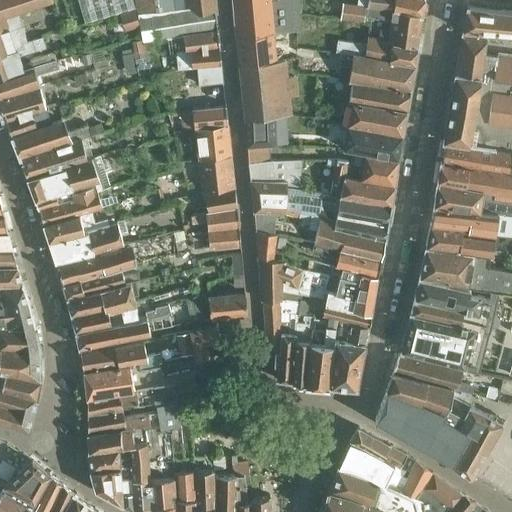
[(0,0),(0,19),(19,14),(20,16),(30,12),(29,7),(52,0),(0,0)]
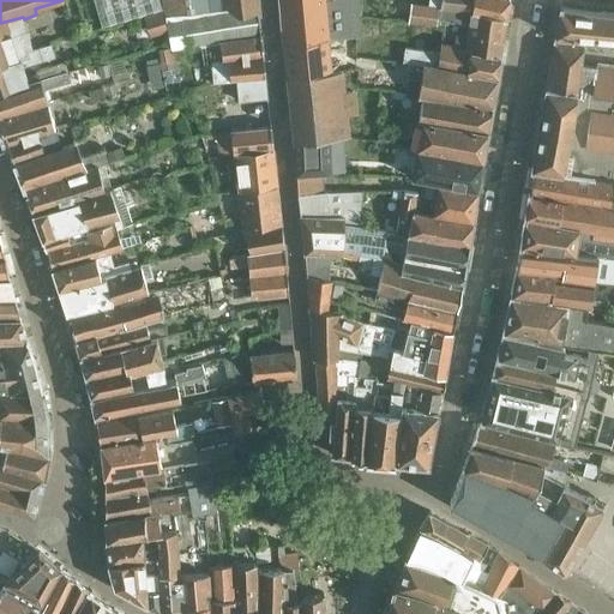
[(220,46),(259,40),(259,37),(254,0),(167,0),(161,1),(170,49),(218,41),(220,46)]
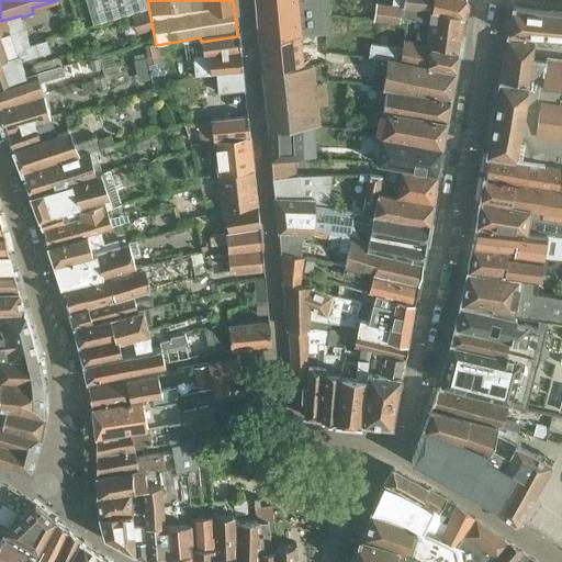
[(401,8),(403,8),(462,17),(464,0),(402,0),(402,6),(401,8)]
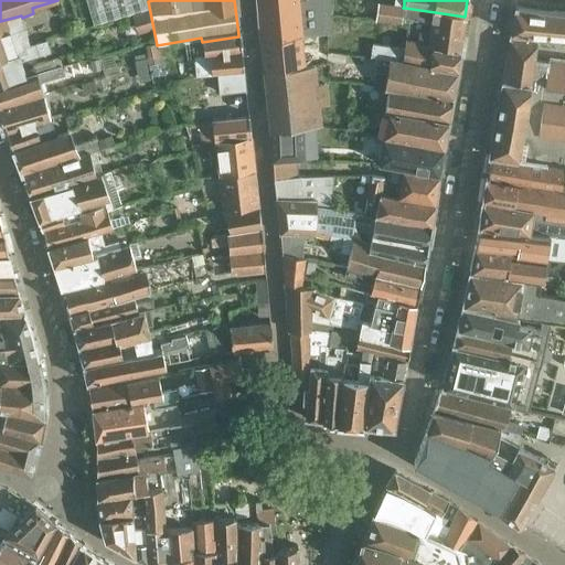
[(403,8),(404,6),(377,1),(374,20),(402,24),(403,18),(405,8),(403,8)]
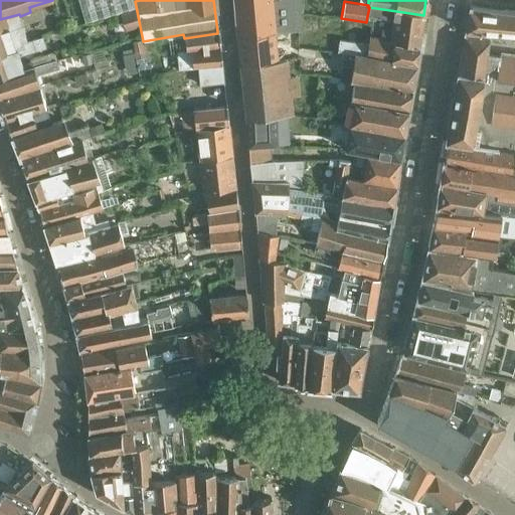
[(236,36),(270,33),(302,30),(301,3),(234,7),(236,36)]
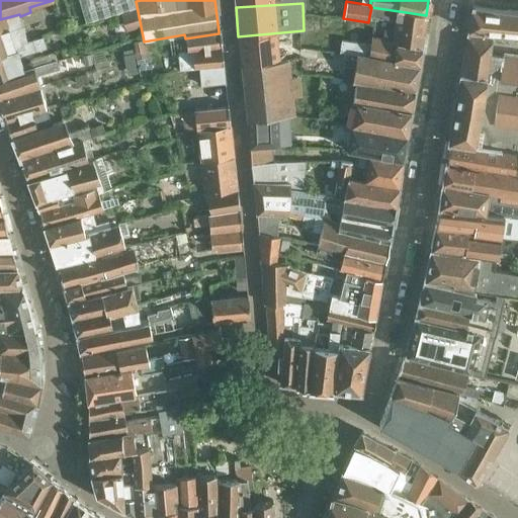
[(517,9),(472,4),(467,29),(517,33),(517,9)]
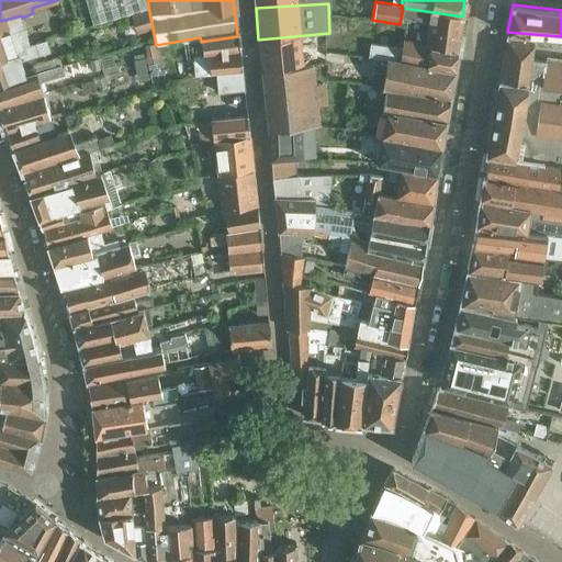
[(459,36),(462,17),(403,8),(401,18),(427,22),(426,30),(459,36)]
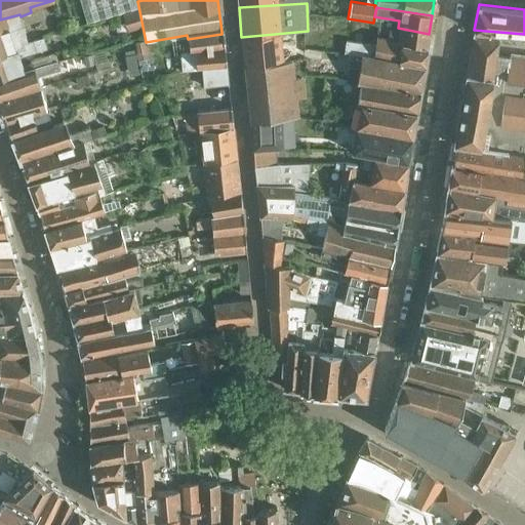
[(24,29),(21,16),(19,14),(0,19),(0,55),(25,50),(25,47),(44,41),(42,35),(28,40),(24,29)]
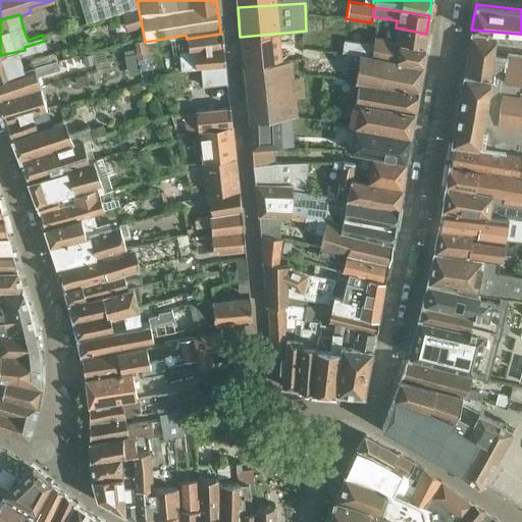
[(355,39),(356,25),(344,23),(343,37),(355,39)]
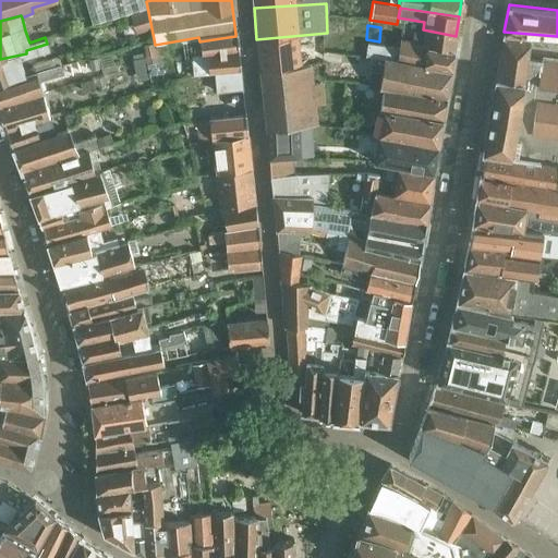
[(455,49),(456,36),(423,29),(421,43),(455,49)]
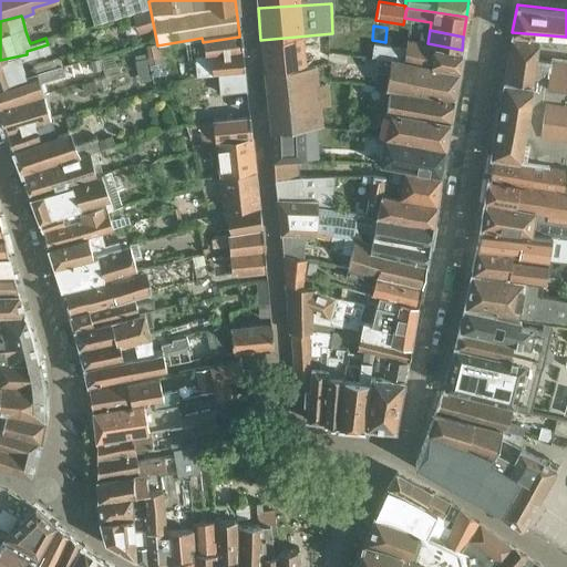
[(361,50),(359,35),(341,38),(343,53),(361,50)]
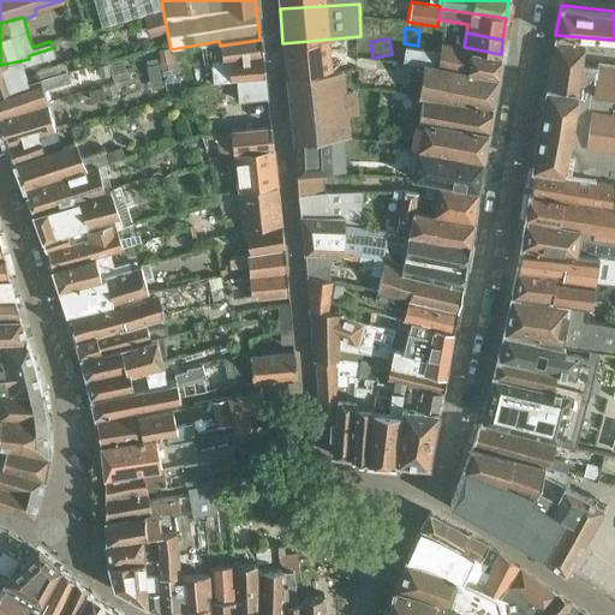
[(236,84),(266,79),(260,40),(220,46),(221,59),(230,58),(231,72),(221,73),(222,82),(231,82),(231,79),(236,79),(236,84)]
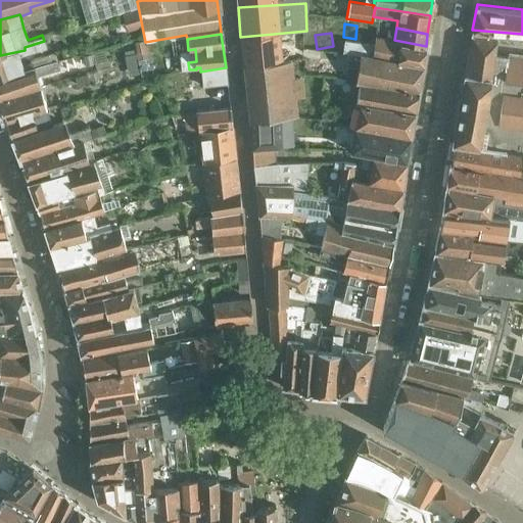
[(274,34),(240,37),(243,64),(277,62),(274,34)]
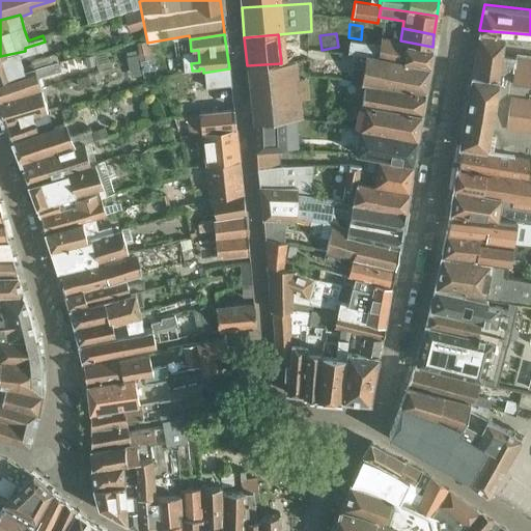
[(468,98),(530,106),(530,58),(501,55),(503,37),(479,35),(468,98)]
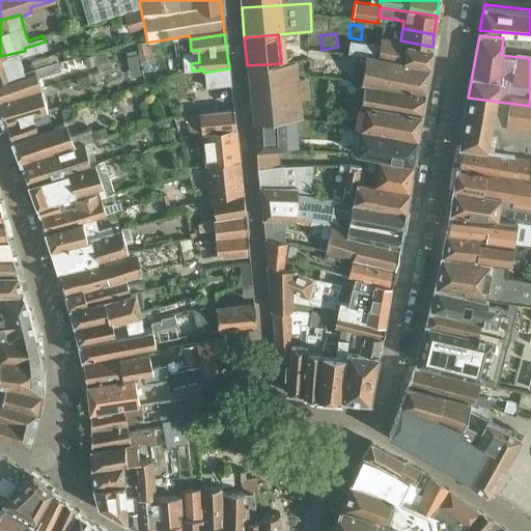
[(400,40),(395,39),(380,36),(379,45),(348,39),(346,52),(364,55),(364,54),(429,65),(432,47),(400,40)]
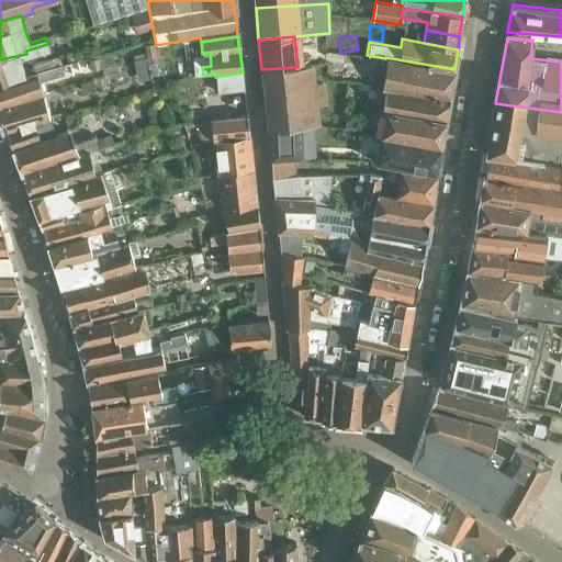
[(0,85),(63,69),(59,54),(49,57),(23,64),(22,60),(51,51),(47,44),(26,51),(26,54),(0,59),(0,85)]
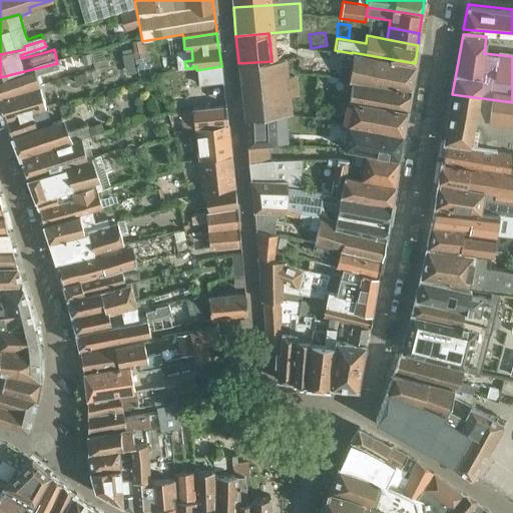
[(411,89),(415,63),(352,52),(352,53),(350,65),(341,63),(339,77),(349,80),(349,77),(356,79),(411,89)]
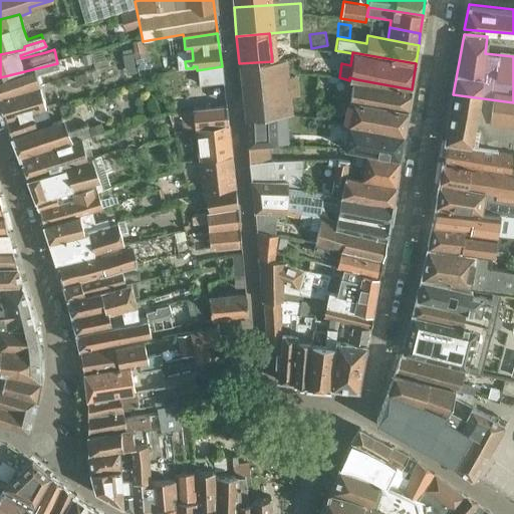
[(246,117),(271,115),(273,115),(290,113),(289,96),(299,94),(297,75),(288,76),(287,60),(272,61),(239,63),(245,118),(246,117)]
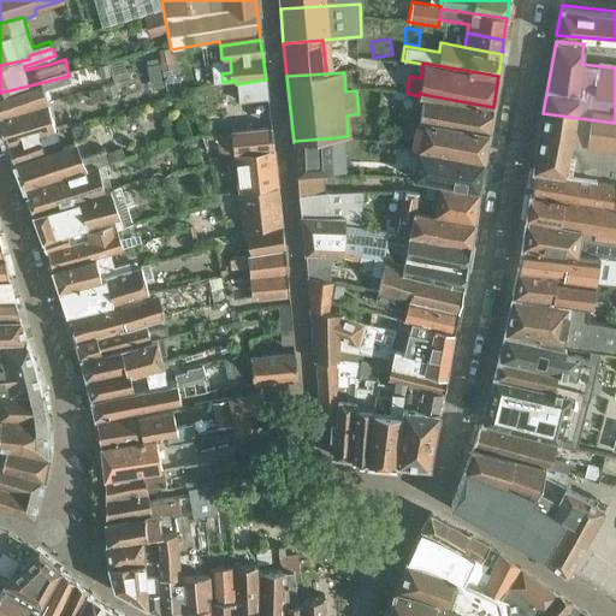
[(0,116),(47,105),(42,88),(70,80),(69,76),(0,93),(0,116)]
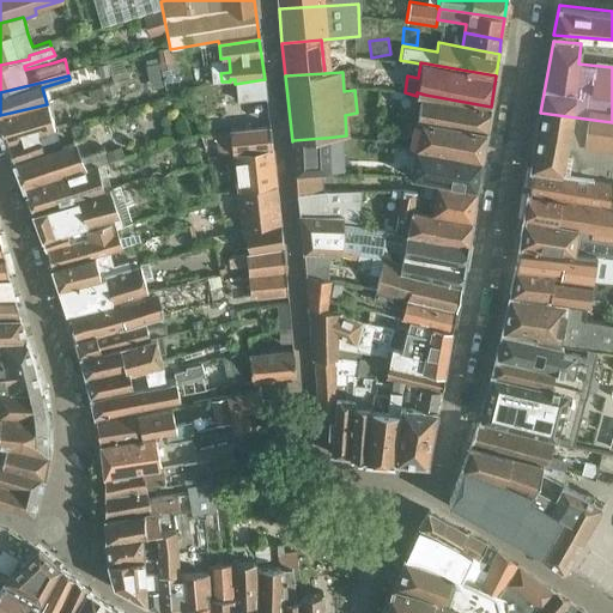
[(265,79),(235,84),(237,101),(267,97),(265,79)]
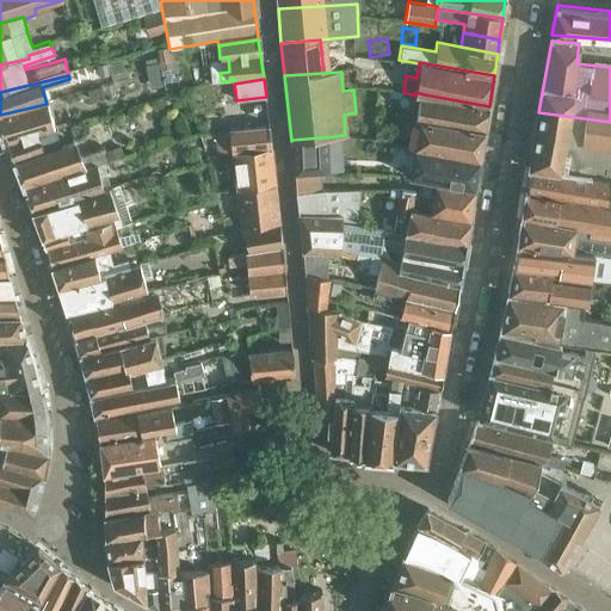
[(485,133),(489,106),(424,94),(419,119),(421,119),(421,121),(485,133)]
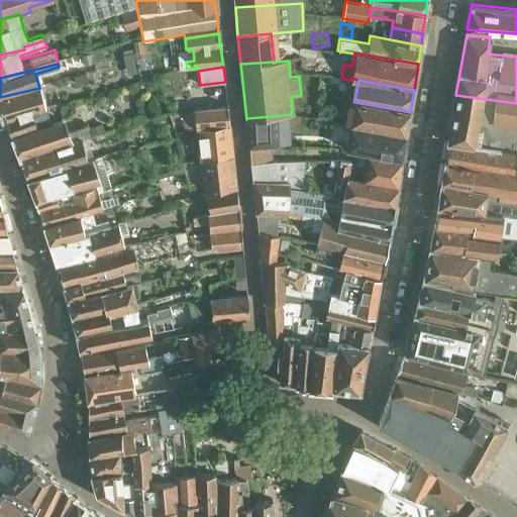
[(0,106),(6,120),(45,109),(44,103),(39,88),(0,97),(0,106)]
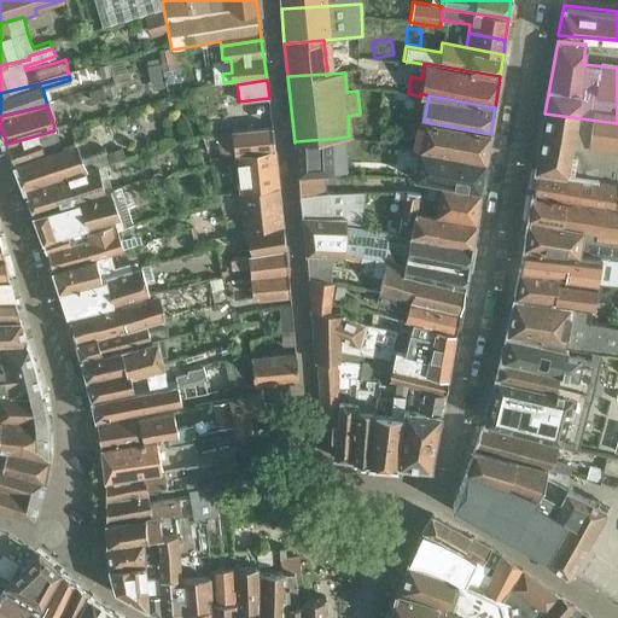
[(617,123),(544,114),(534,167),(536,168),(587,176),(617,179),(617,123)]
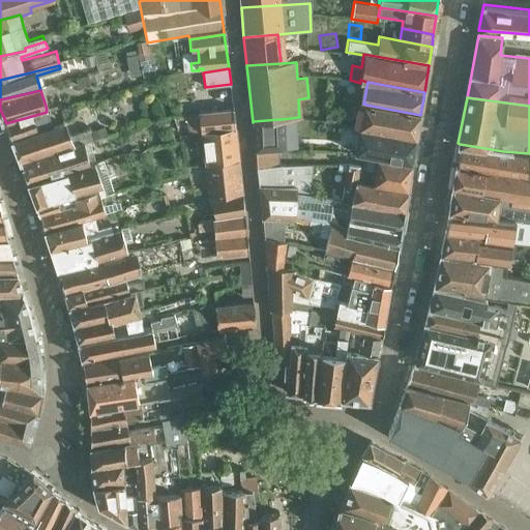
[(416,138),(420,115),(365,105),(362,128),(379,131),(416,138)]
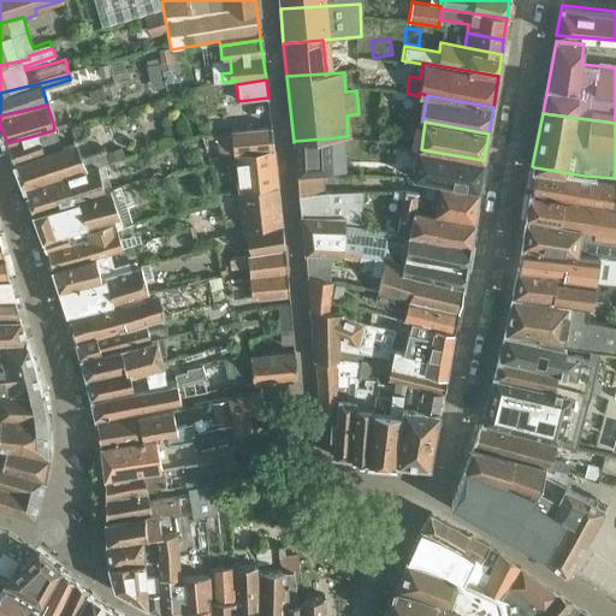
[(268,128),(230,135),(232,155),(271,149),(268,128)]
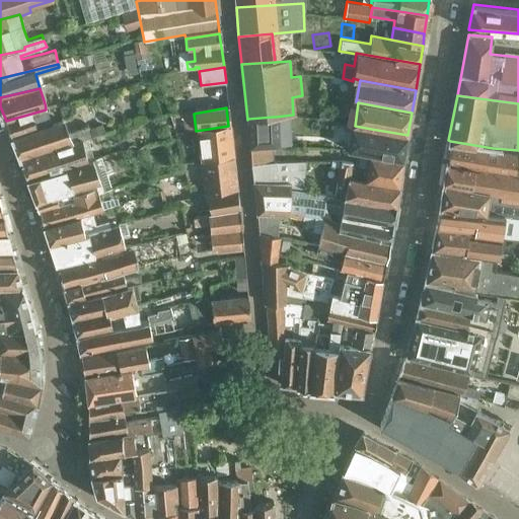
[(61,121),(61,116),(49,120),(46,109),(6,121),(8,127),(11,135),(61,121)]
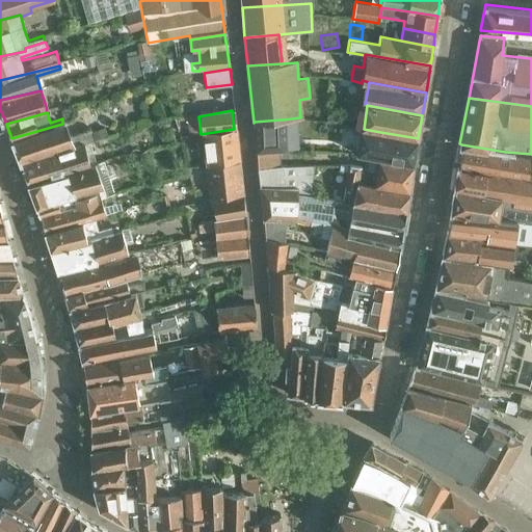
[(20,161),(91,142),(90,139),(92,139),(90,128),(74,133),(68,117),(62,118),(62,124),(11,138),(20,161)]
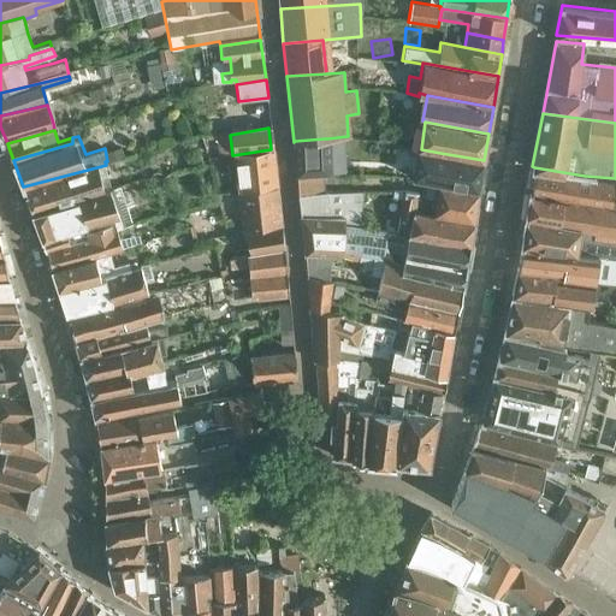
[(295,141),(294,142),(296,173),(331,170),(327,138),(325,138),(295,141)]
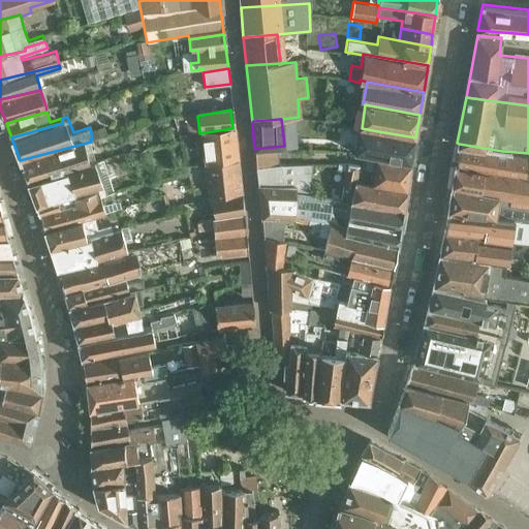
[(359,127),(354,151),(358,151),(376,154),(411,160),(415,137),(378,131),(362,128),(359,127)]
